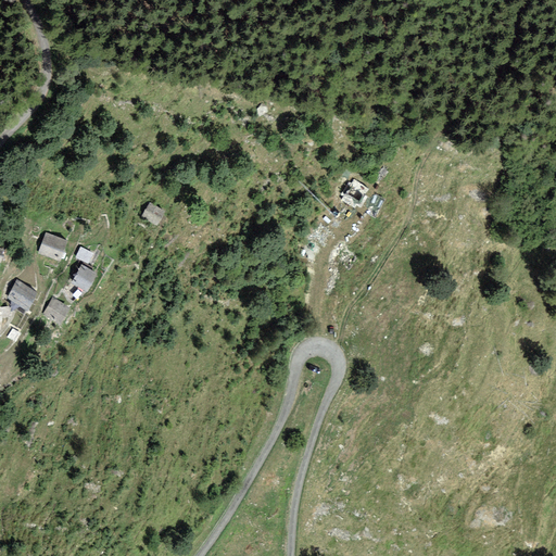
[(362,194),(348,184),(340,193),(354,204),(362,194)]
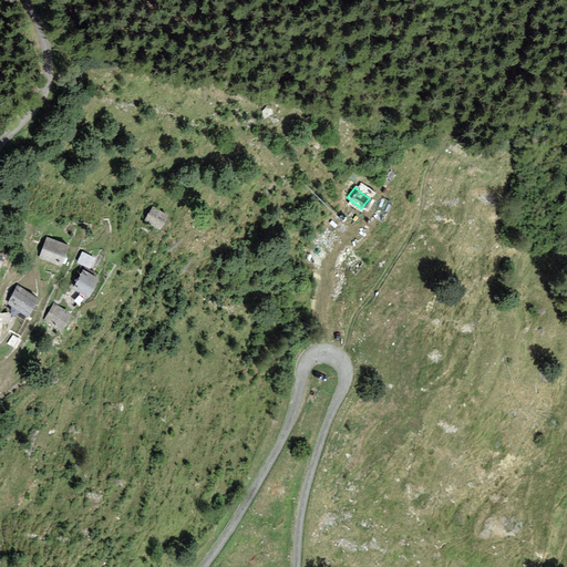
[(167,215),(153,207),(144,220),(160,229),(167,215)]
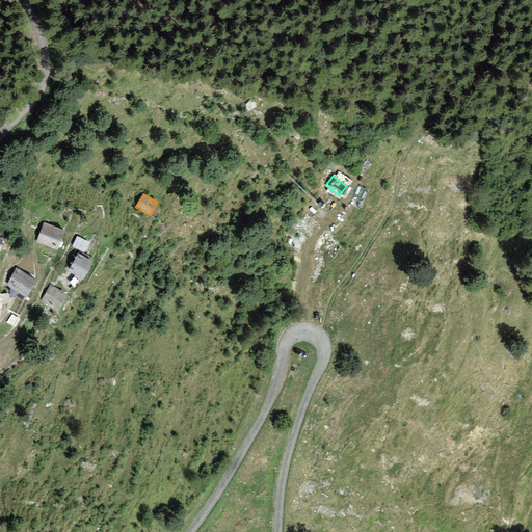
[(64,229),(44,222),(37,242),(57,249),(64,229)]
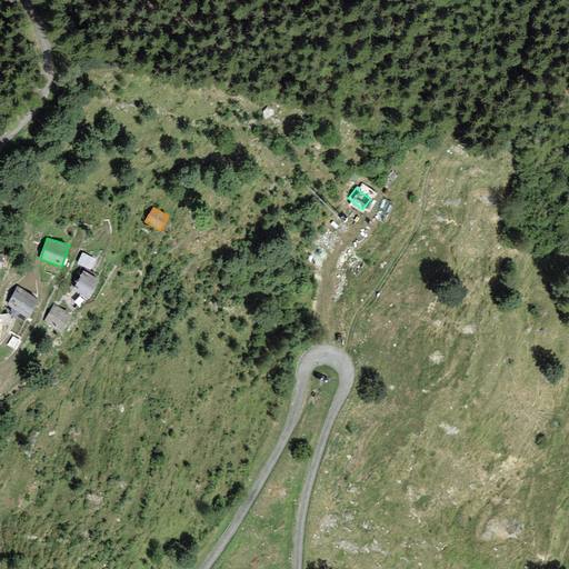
[(95,259),(82,252),(77,263),(90,270),(95,259)]
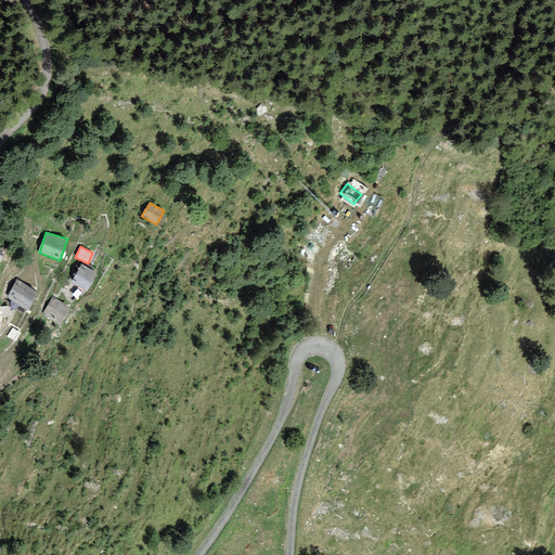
[(97,272),(81,263),(72,282),(86,291),(97,272)]
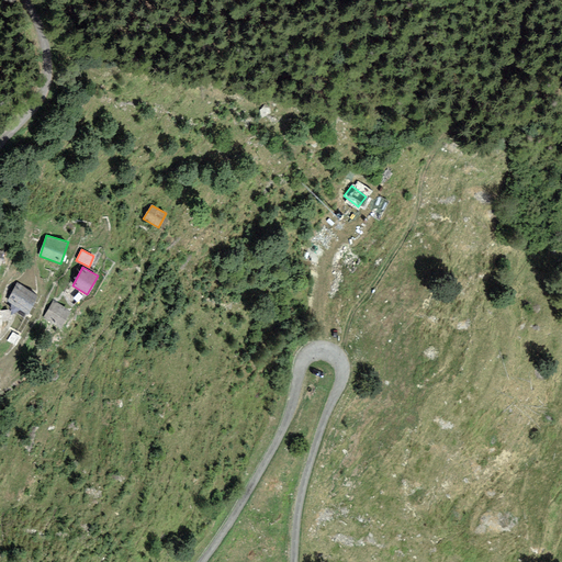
[(37,295),(18,283),(7,301),(27,313),(37,295)]
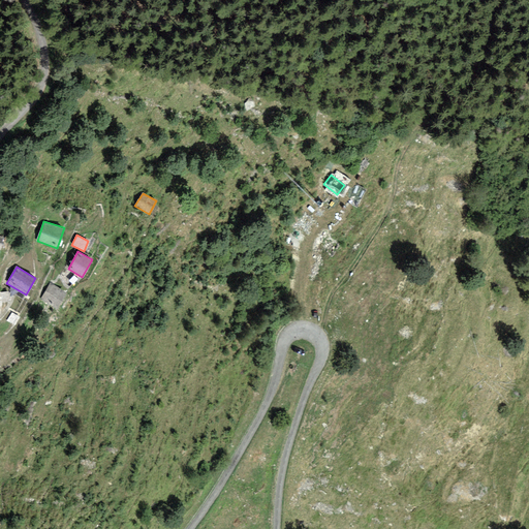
[(66,291),(51,283),(40,300),(57,309),(66,291)]
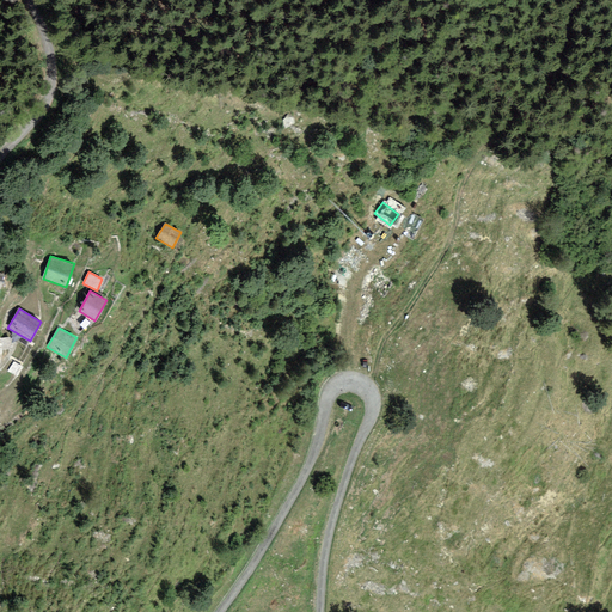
All buildings are outlined.
